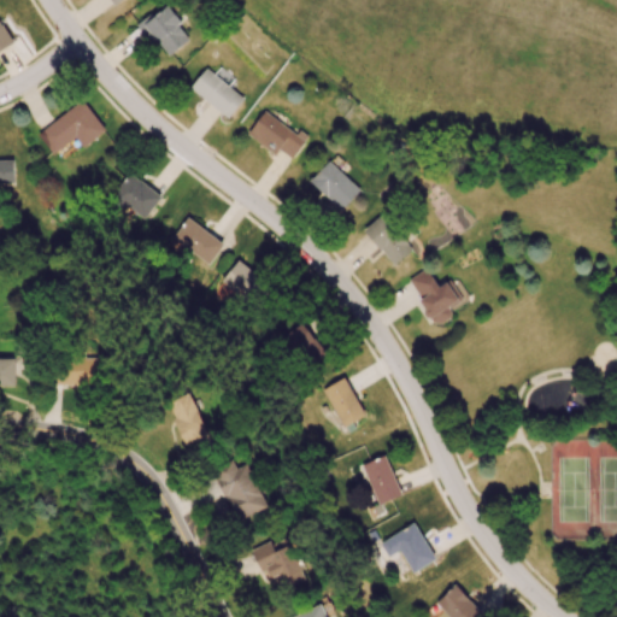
[(144,24),(168,57),(189,40),(178,24),(182,22),(169,5),(144,24)]
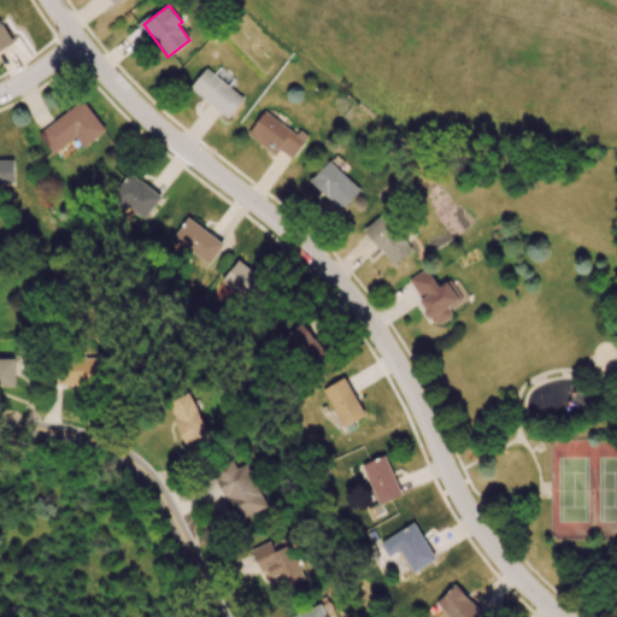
[(0,50),(13,42),(3,23),(0,24),(0,50)]
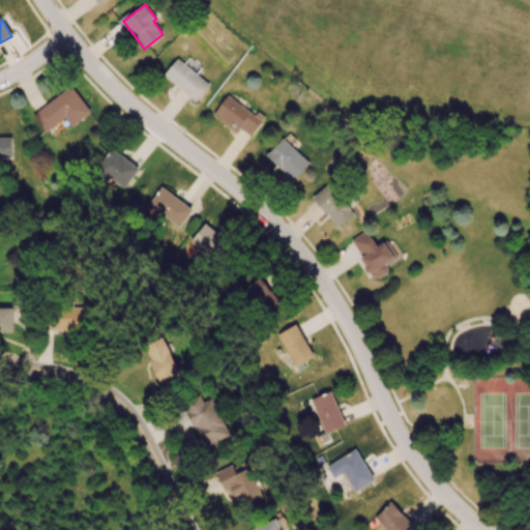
[(197,101),(209,84),(177,58),(162,75),(197,101)]
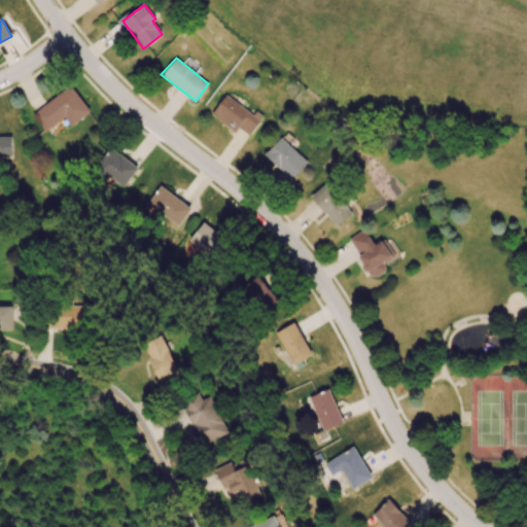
[(31,114),(44,132),(64,117),(70,127),(91,110),(71,82),(31,114)]
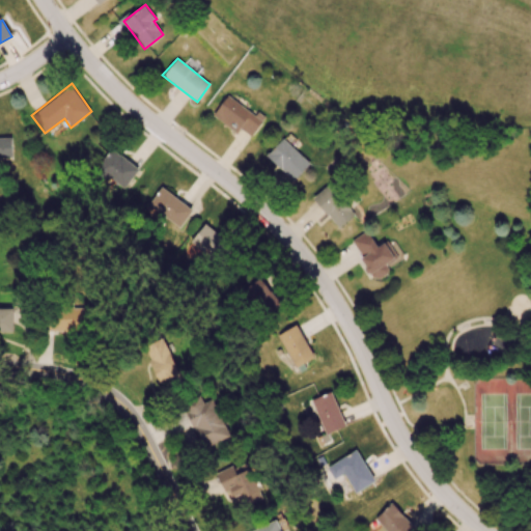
[(251,138),(240,129),(235,134),(212,115),(227,94),(254,114),(257,111),(264,117),(262,120),(263,121),(251,138)]
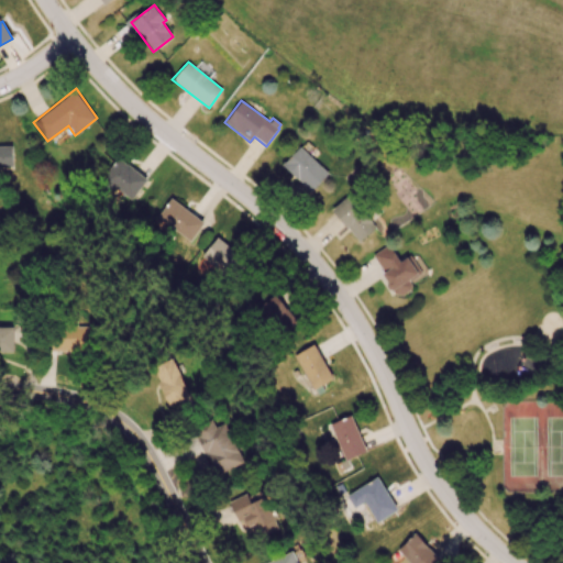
[(0,145),(12,145),(13,166),(0,166),(0,145)]
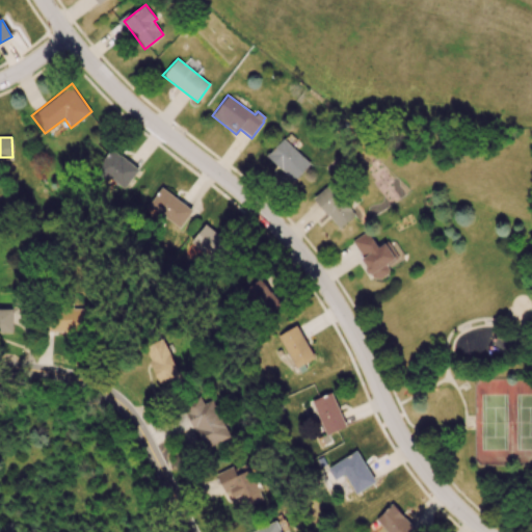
[(283,137),(265,155),(295,181),(311,163),(283,137)]
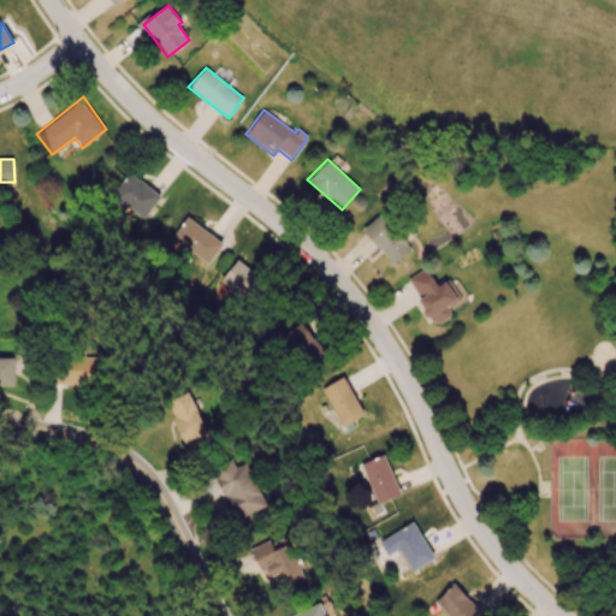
[(163,196),(144,218),(125,203),(114,214),(104,203),(130,173),(138,182),(141,179),(163,196)]
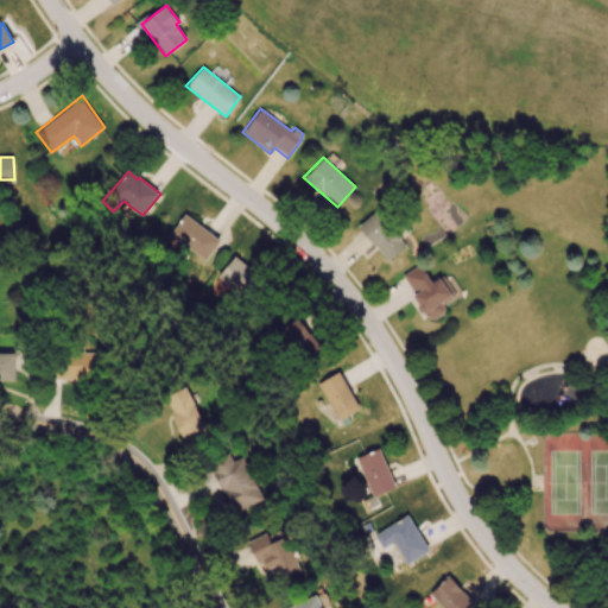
[(388,263),(407,246),(403,239),(410,232),(382,206),(355,226),(388,263)]
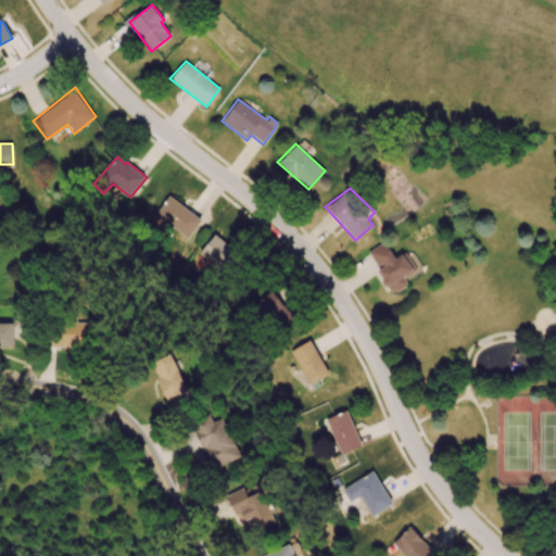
[(153,214),(168,194),(202,219),(187,238),(153,214)]
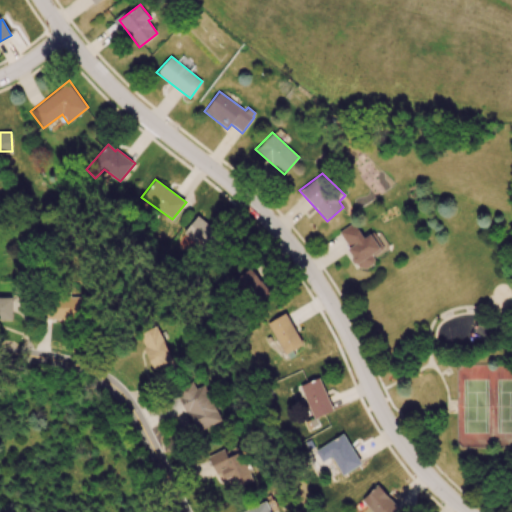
[(197,215),(210,226),(217,218),(224,225),(217,233),(224,240),(209,255),(182,233),(197,215)]
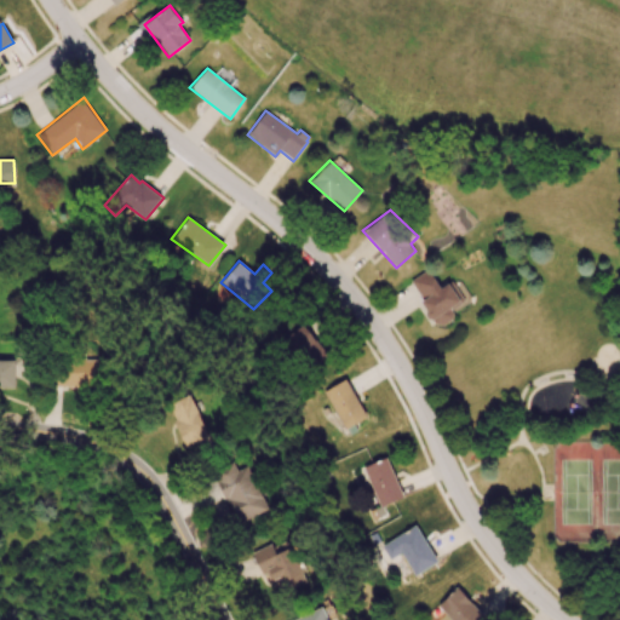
[(409,280),(429,268),(441,286),(452,280),(465,300),(452,310),(454,314),(453,319),(445,325),(435,325),(431,320),(428,319),(424,315),(425,310),(420,302),(423,299),(409,280)]
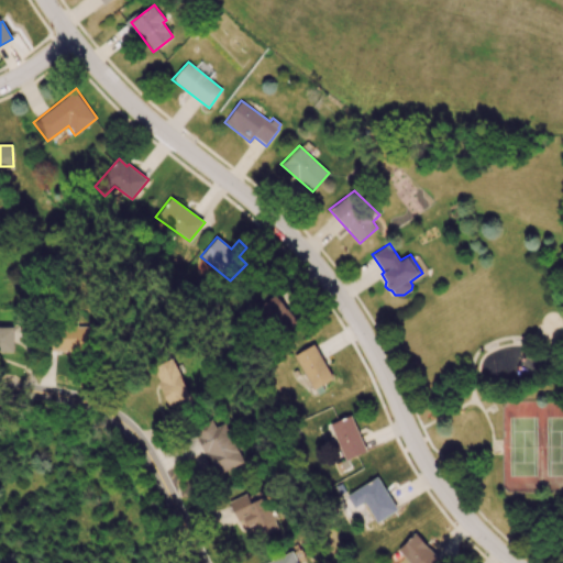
[(257,307),(262,318),(271,320),(276,317),(285,330),(299,322),(290,308),(300,297),(290,285),(280,290),(257,307)]
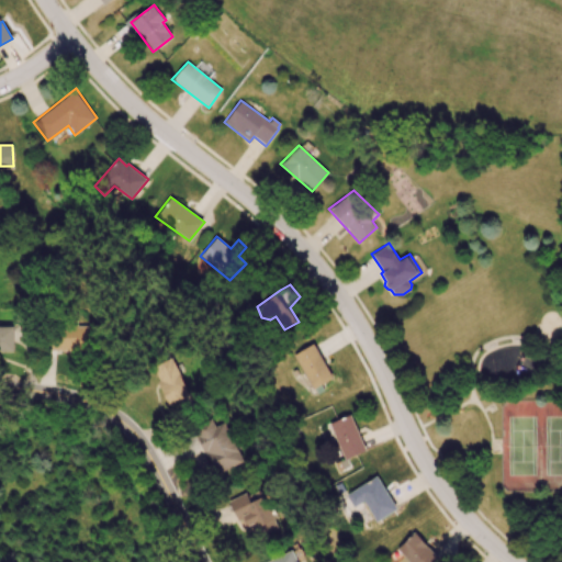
[(0,349),(14,349),(14,336),(17,336),(17,325),(0,325),(0,349)]
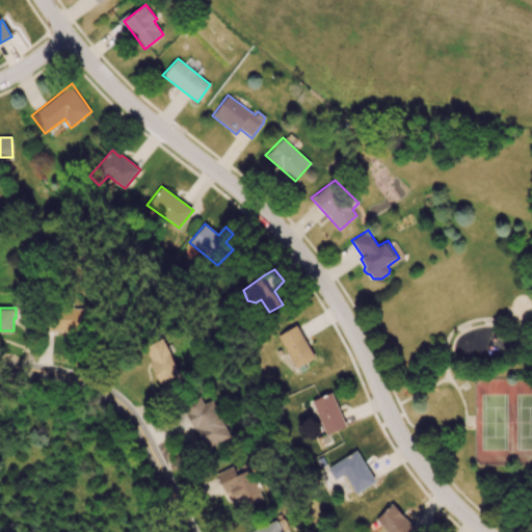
[(85,309),(50,308),(50,331),(84,331),(85,309)]
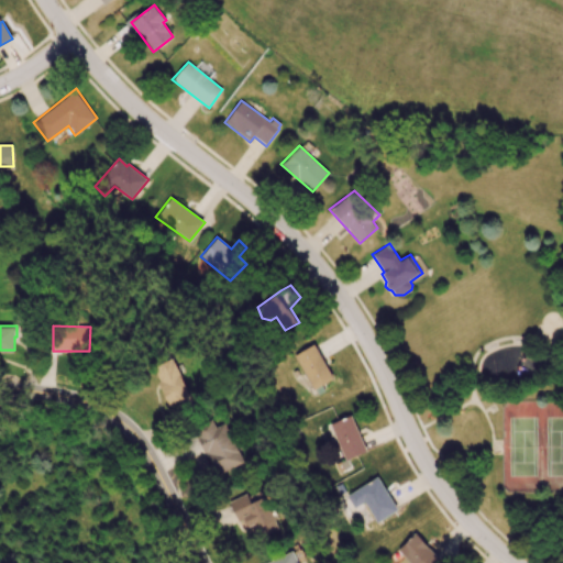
[(293,355),(316,395),(339,383),(313,343),(293,355)]
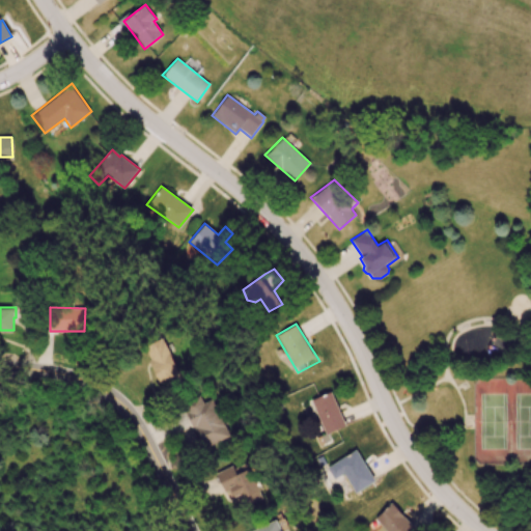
[(161,383),(180,372),(162,336),(142,346),(161,383)]
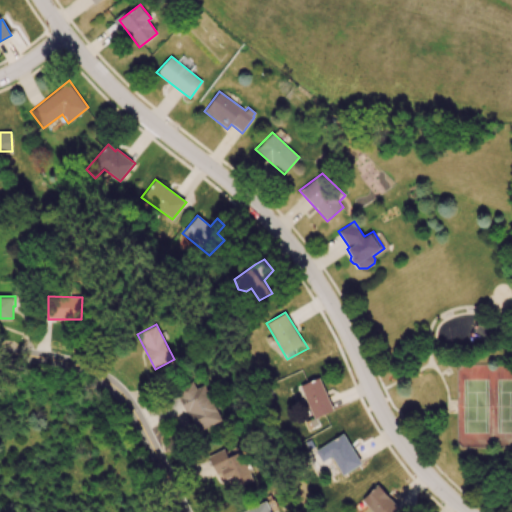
[(333,409),(315,418),(299,386),(318,377),(333,409)]
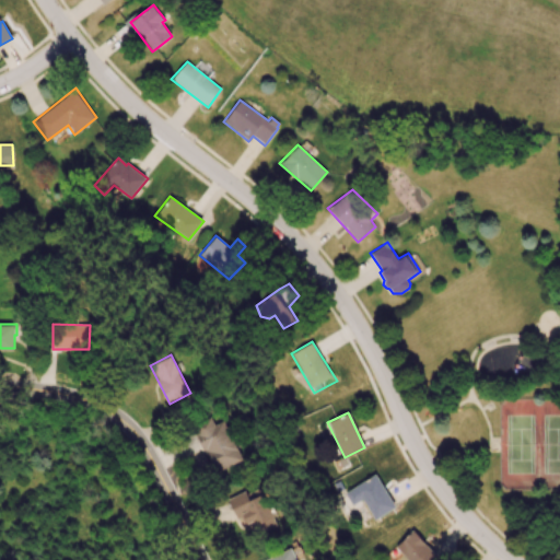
[(194,424),(214,473),(243,461),(225,421),(214,426),(211,417),(194,424)]
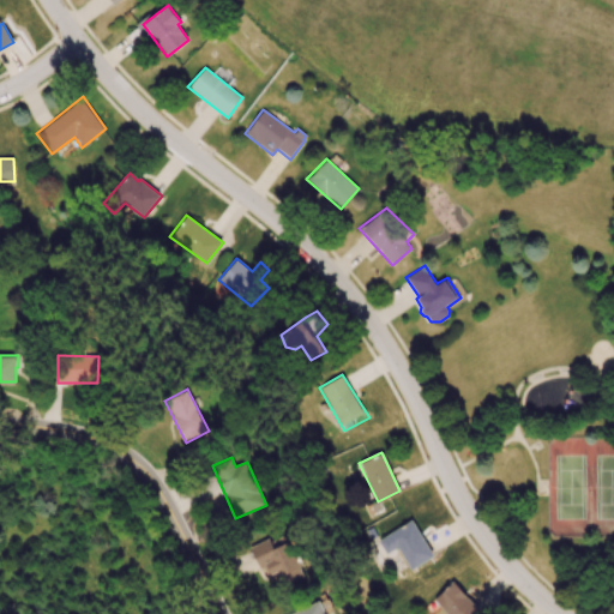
[(410,570),(434,557),(411,519),(377,540),(384,554),(396,548),(410,570)]
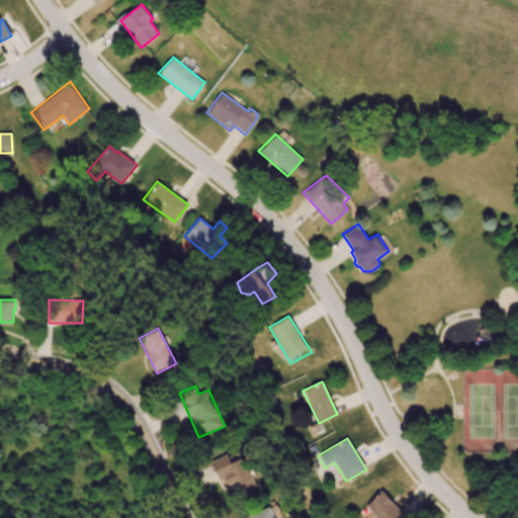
[(210,461),(218,478),(222,476),(229,491),(247,483),(249,487),(257,484),(241,448),(210,461)]
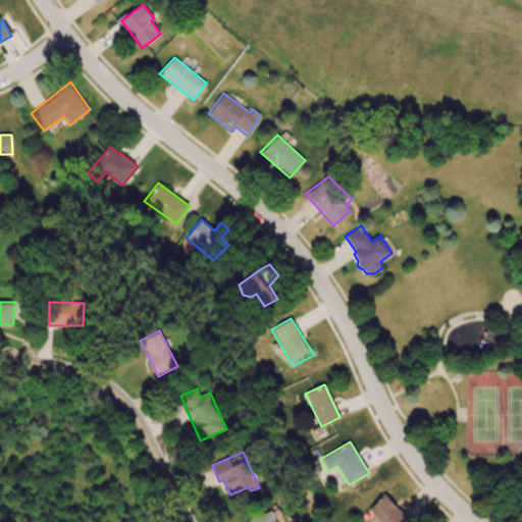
[(377,521),(367,510),(384,493),(408,521),(377,521)]
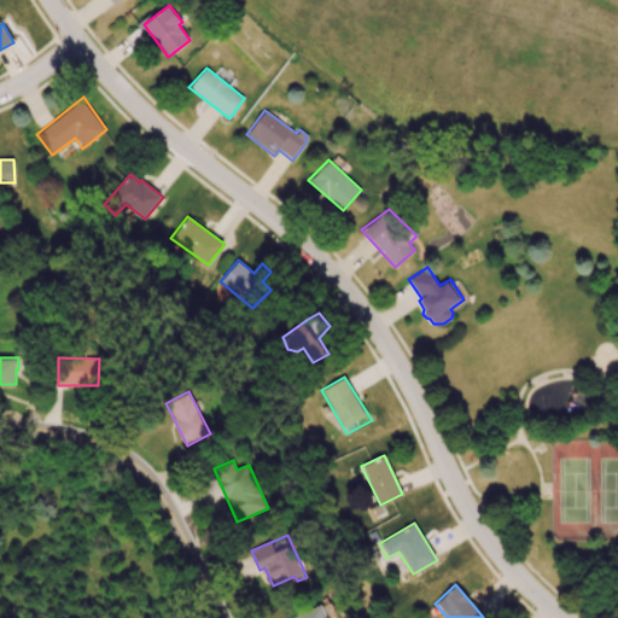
[(291,617),(321,604),(327,617),(291,617)]
